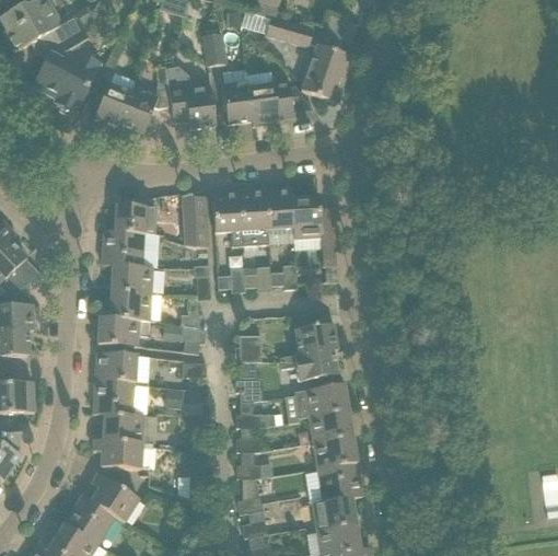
[(38,56),(42,54),(81,31),(82,27),(94,10),(88,6),(61,21),(48,0),(36,0),(25,7),(23,3),(19,6),(0,16),(8,30),(6,31),(18,51),(31,43),(38,56)]
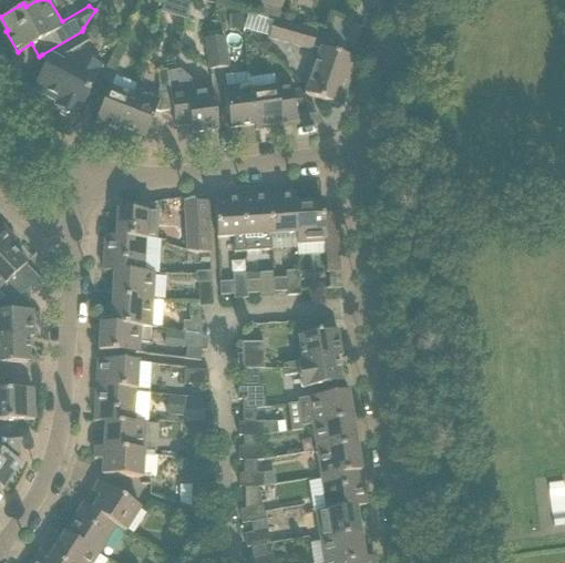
[(165,0),(163,7),(188,13),(192,0),(165,0)]
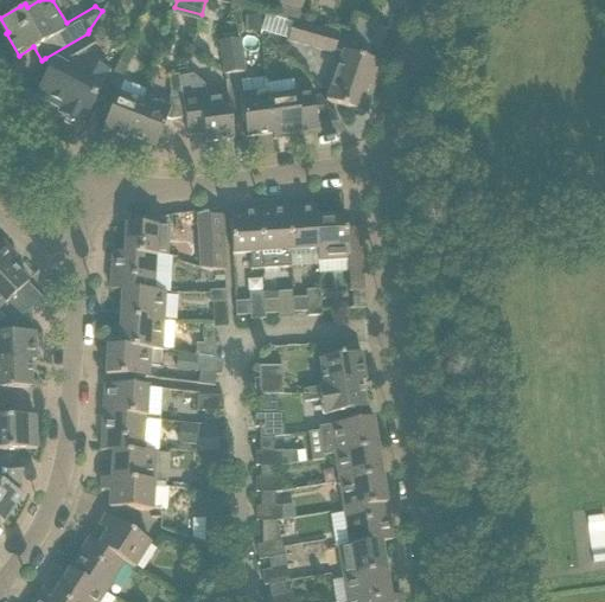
[(284,2),(279,14),(298,20),(304,0),(278,0),(284,2)]
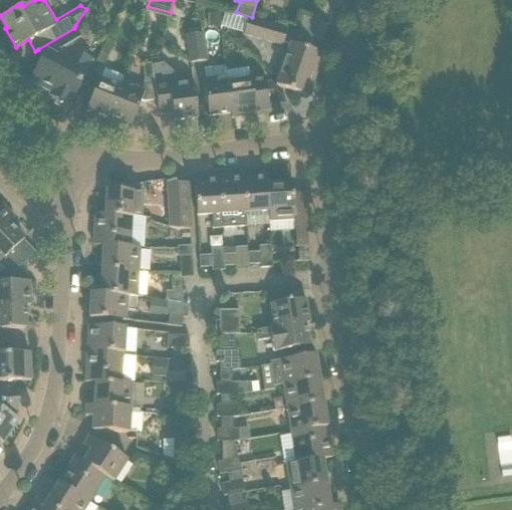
[(332,0),(330,6),(343,10),(346,0),(332,0)]
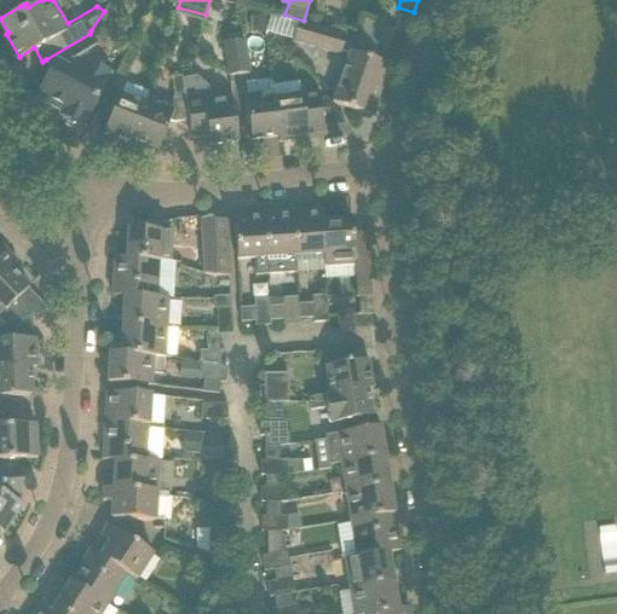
[(304,21),(284,15),(272,11),(267,29),(341,51),(346,33),(304,21)]
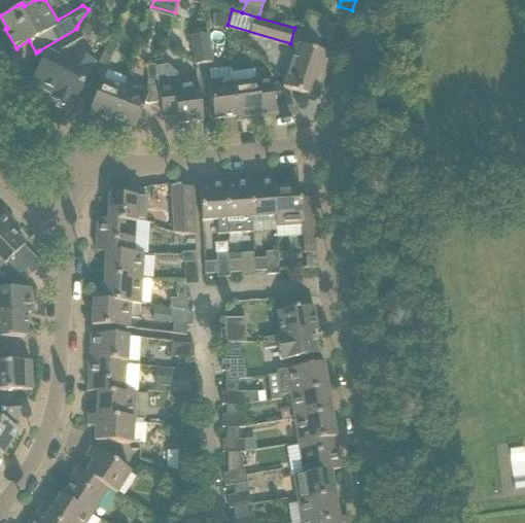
[(76,29),(39,50),(44,59),(35,77),(56,89),(51,96),(71,106),(96,58),(77,48),(83,36),(77,26),(76,29)]
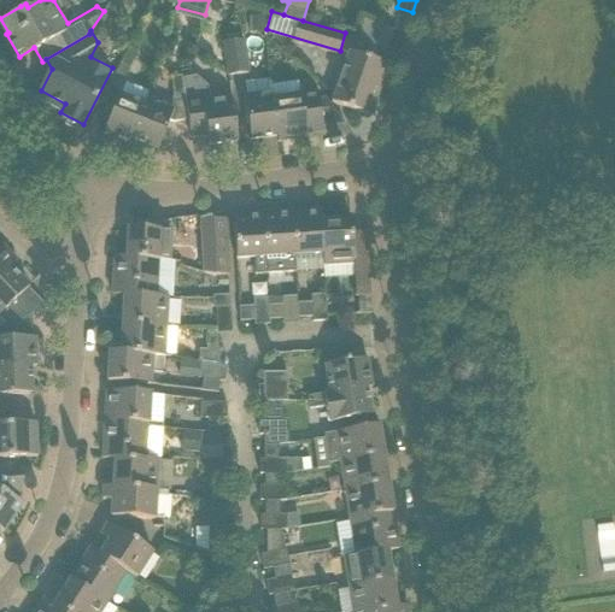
[(226,39),(230,72),(250,70),(245,36),(226,39)]
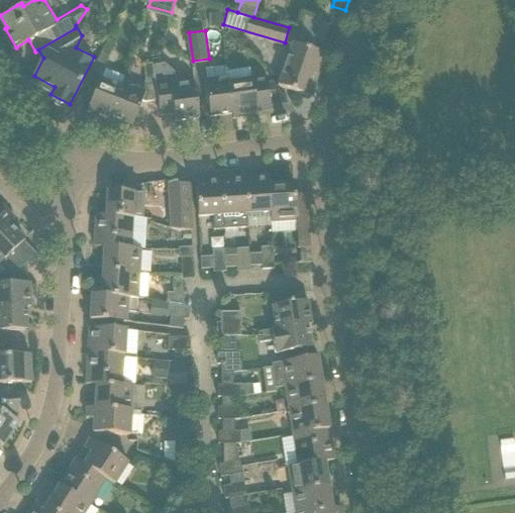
[(94,68),(102,72),(110,54),(117,40),(109,36),(94,68)]
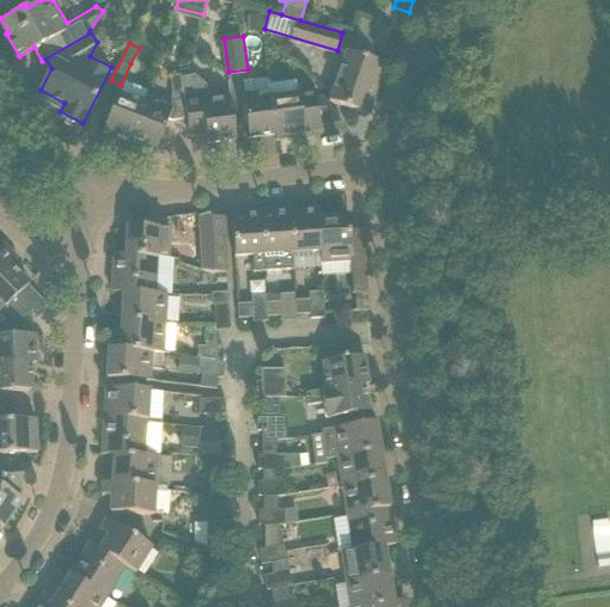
[(347,48),(330,99),(368,111),(386,61),(347,48)]
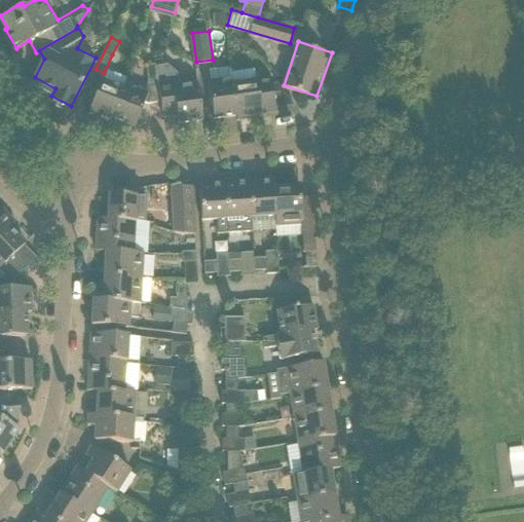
[(169,62),(157,64),(156,64),(161,100),(163,114),(178,112),(179,121),(203,118),(198,81),(181,83),(179,70),(169,62)]
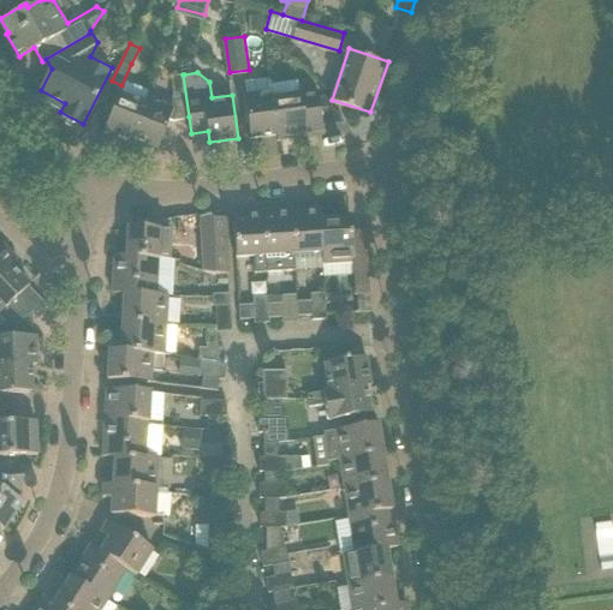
[(250,136),(278,132),(273,95),(274,95),(273,89),(272,76),(247,79),(249,93),(244,94),(248,112),(250,136)]
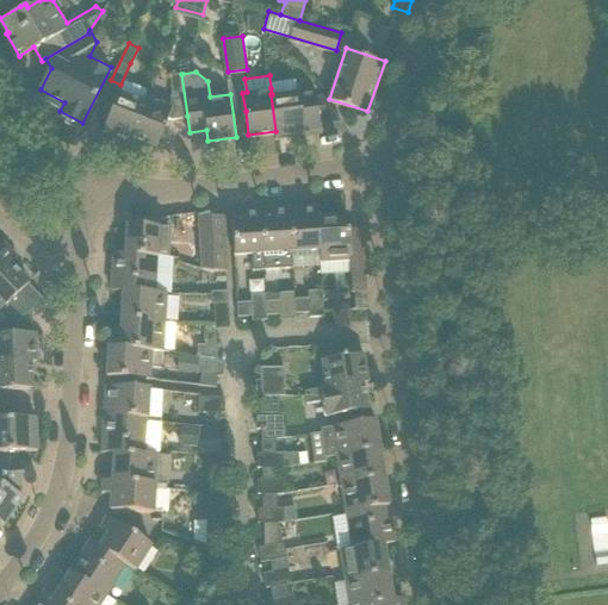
[(275,131),(275,137),(304,133),(304,129),(321,126),(321,123),(342,119),(324,94),(316,95),(315,89),(314,89),(308,82),(297,83),(298,91),(272,94),(271,94),(275,131)]
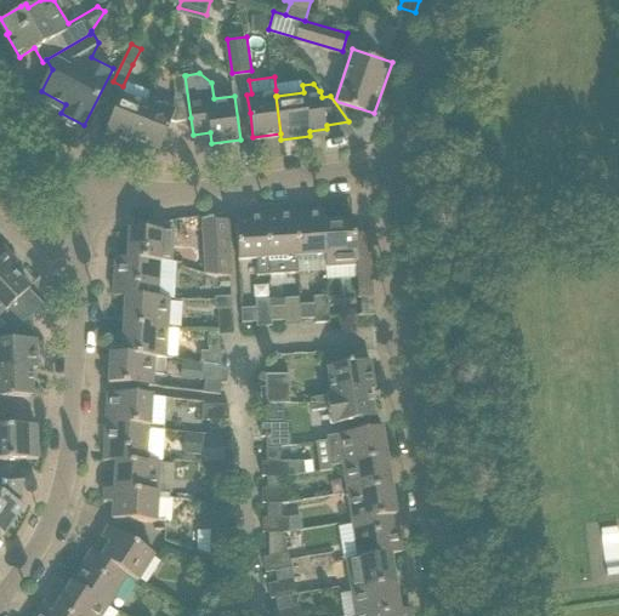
[(131,143),(134,138),(132,138),(147,102),(146,102),(120,92),(104,132),(131,143)]
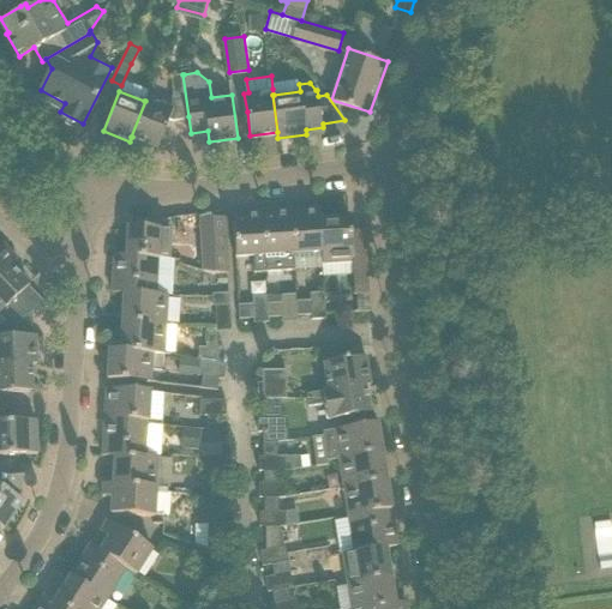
[(131,137),(132,137),(157,146),(169,116),(171,106),(147,95),(144,101),(145,101),(131,137)]
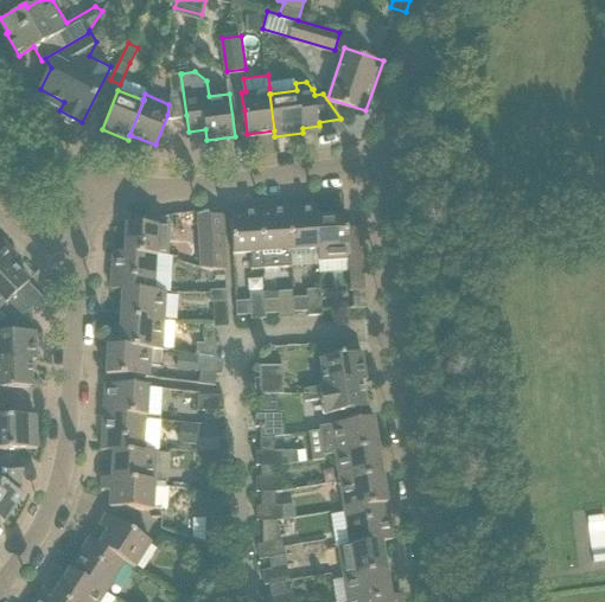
[(291,248),(319,247),(319,245),(318,215),(317,203),(288,205),(291,248)]
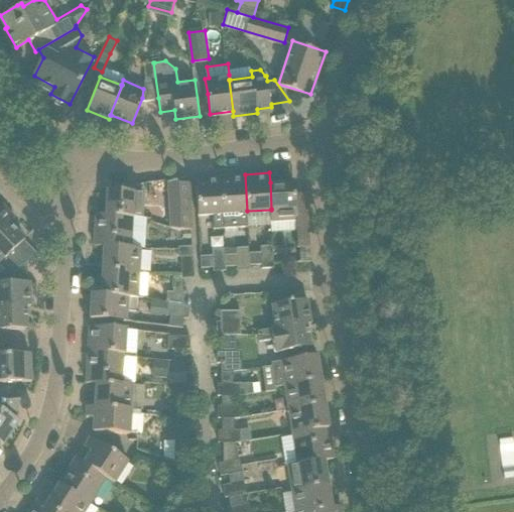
[(248,225),(247,211),(245,174),(221,175),(223,212),(224,227),(248,225)]
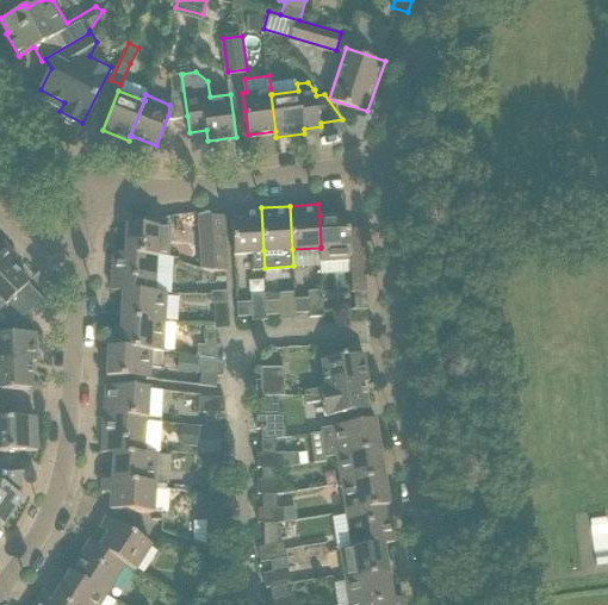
[(253,268),(265,268),(264,250),(261,207),(231,210),(235,253),(252,251),(253,268)]
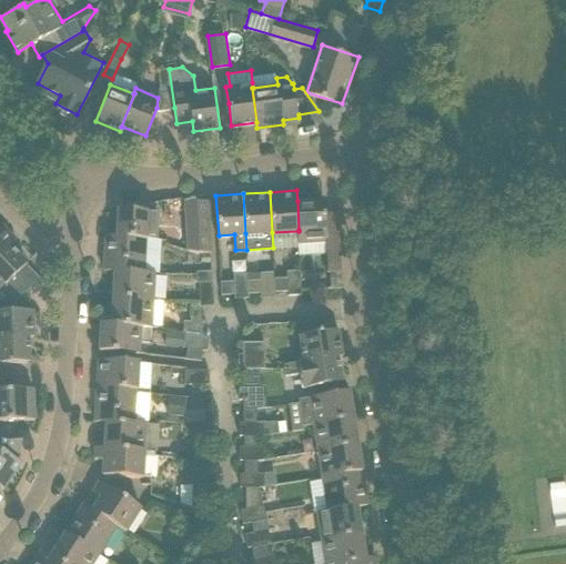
[(189,248),(200,251),(202,251),(211,251),(209,199),(195,200),(195,197),(187,197),(189,248)]
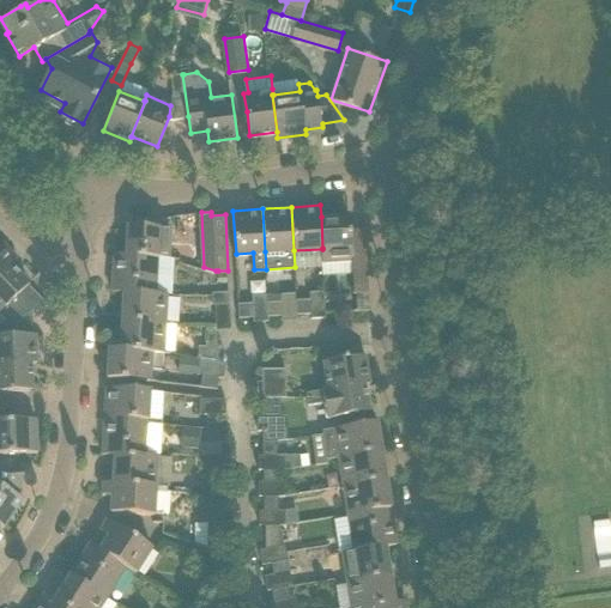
[(354,272),(354,278),(368,277),(366,228),(351,229),(350,216),(321,217),(322,248),(322,249),(324,273),(354,272)]
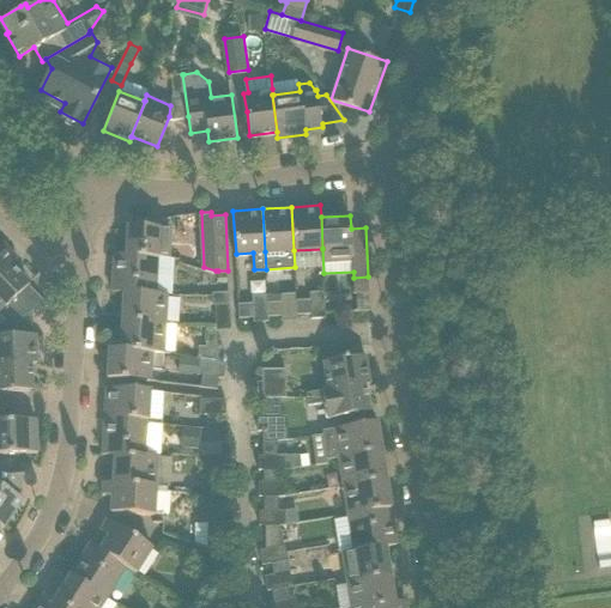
[(128,223),(127,251),(126,253),(158,254),(158,255),(169,256),(171,226),(128,223)]
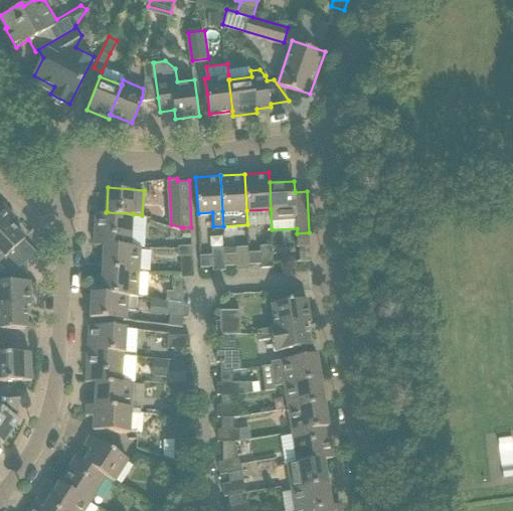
[(0,228),(9,220),(13,217),(7,211),(10,208),(0,198),(0,228)]
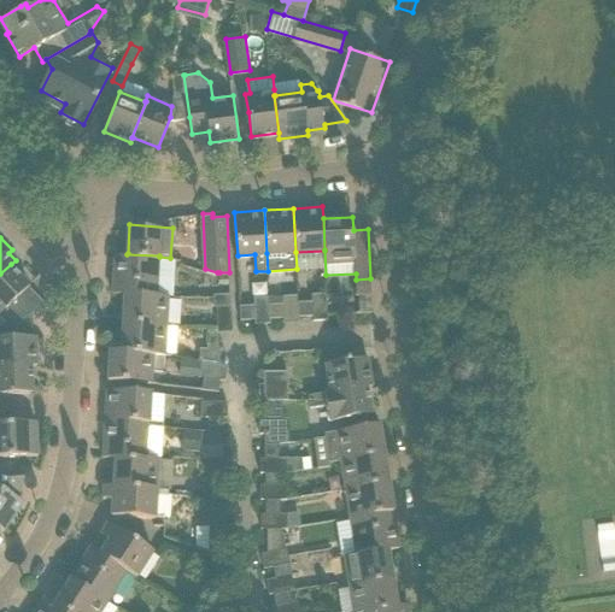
[(116,253),(113,286),(157,288),(159,257),(159,256),(127,254),(128,253),(116,253)]
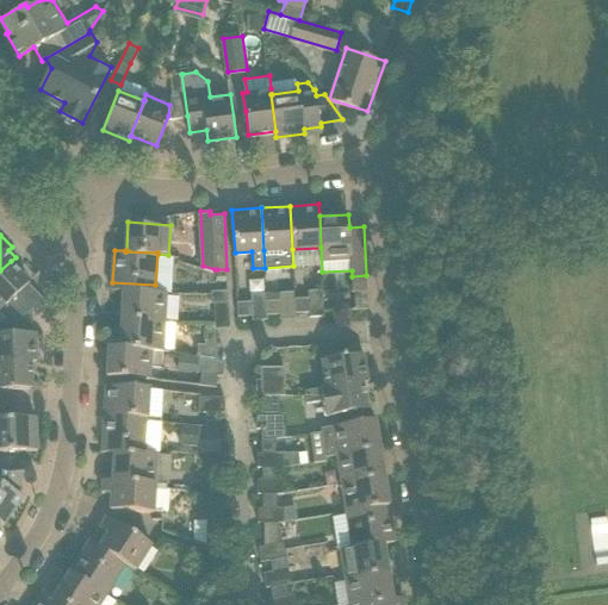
[(0,309),(12,297),(30,281),(11,261),(0,270),(0,309)]
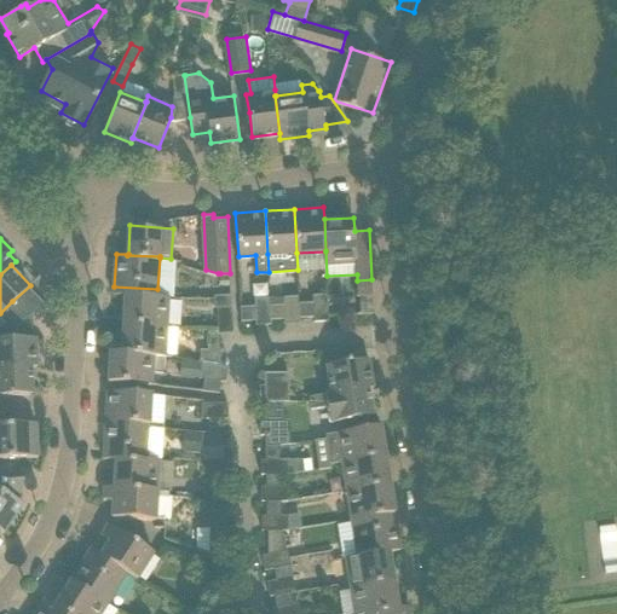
[(230,273),(220,273),(221,283),(231,282),(230,273)]
